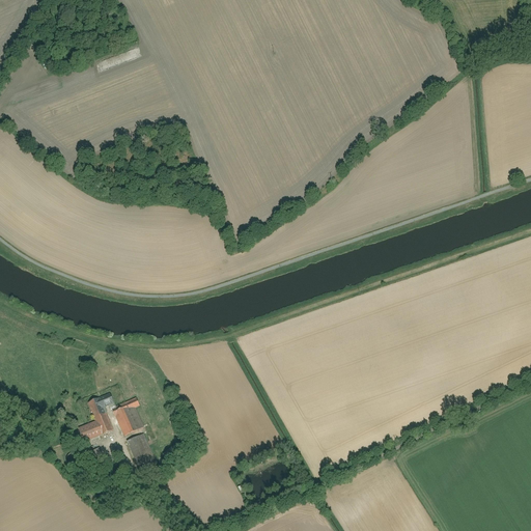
[(111,394),(88,403),(96,422),(79,430),(84,443),(113,431),(106,415),(108,414),(105,408),(108,407),(110,411),(116,408),(115,403),(111,394)]
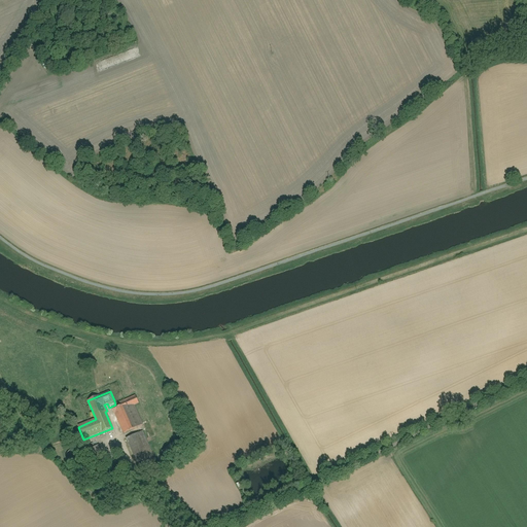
[(140,405),(137,397),(112,408),(123,434),(142,426),(134,407),(140,405)]
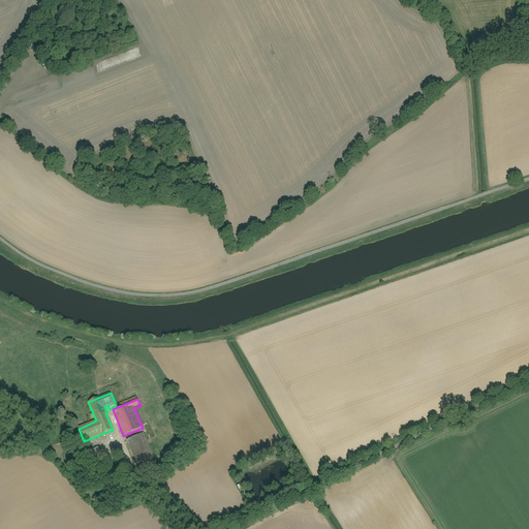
[(143,434),(126,441),(138,469),(155,462),(143,434)]
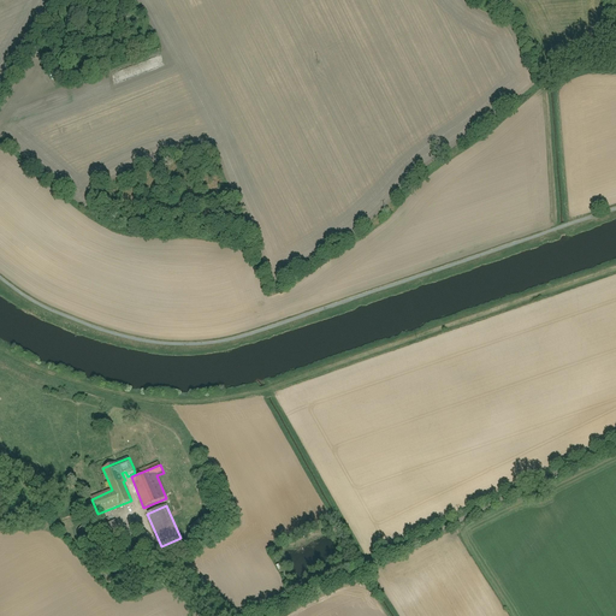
[(202,517),(189,527),(197,538),(211,527),(202,517)]
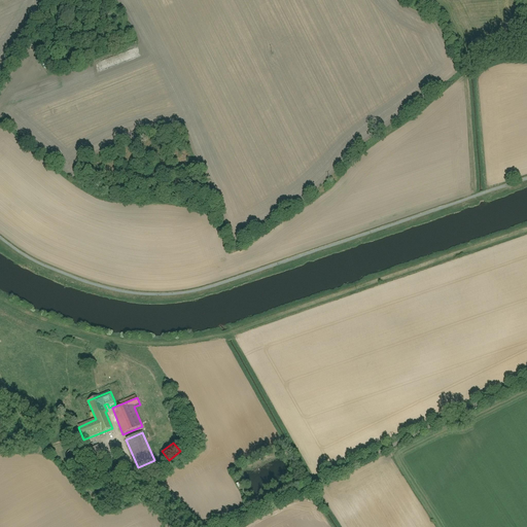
[(108,460),(99,447),(88,453),(97,467),(108,460)]
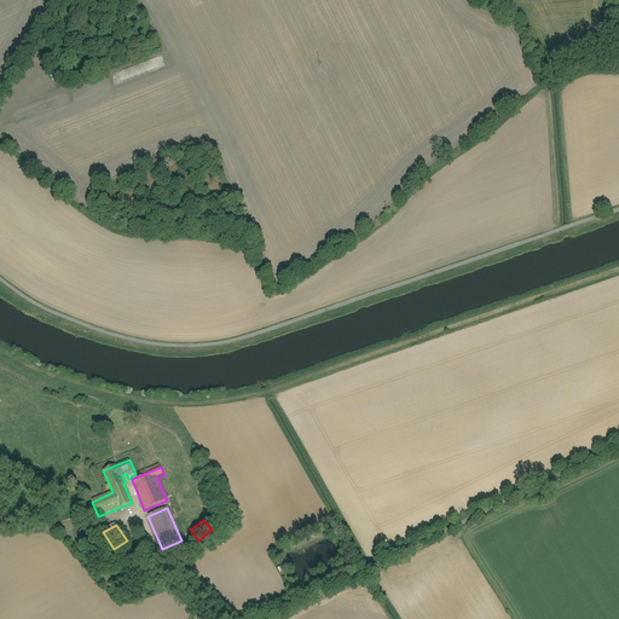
[(76,537),(77,543),(81,547),(87,549),(92,548),(96,545),(97,542),(98,537),(96,532),(90,528),(86,528),(79,532),(76,537)]
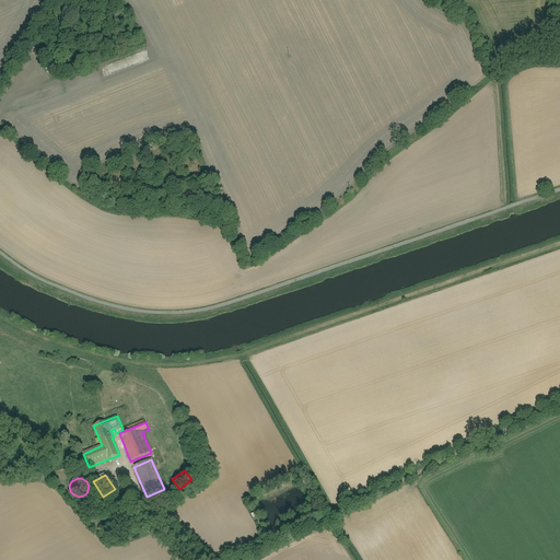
All buildings are outlined.
